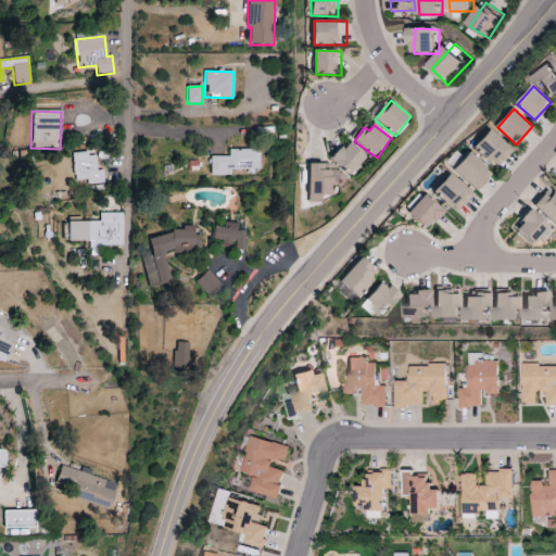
[(501,164),(510,142),(488,131),(477,153),(501,164)]
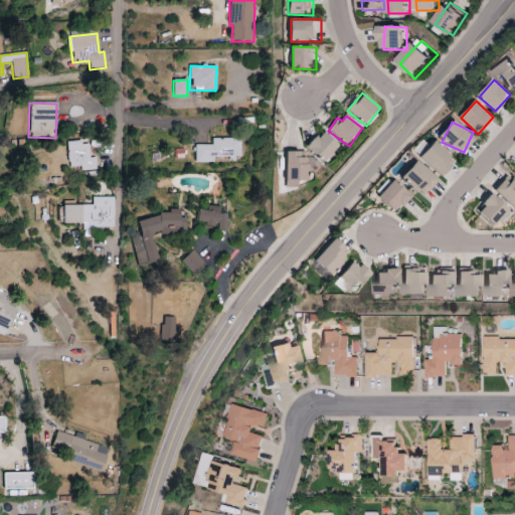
[(340,145),(322,131),(309,148),(327,162),(340,145)]
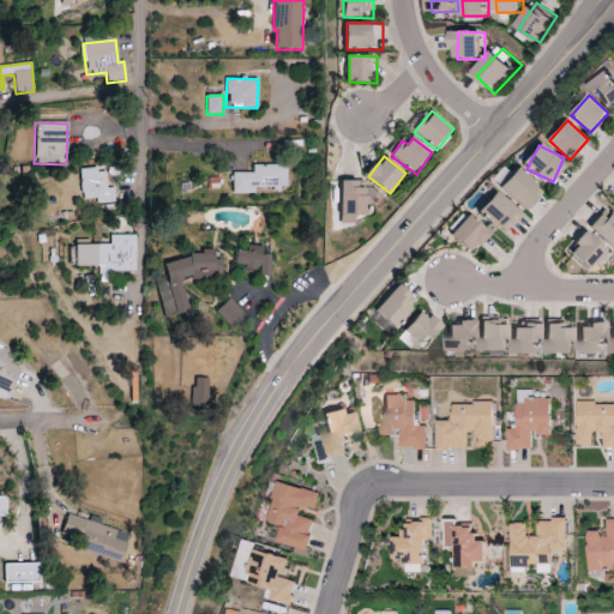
[(232,173),(232,193),(287,192),(287,164),(252,166),(252,173),(232,173)]
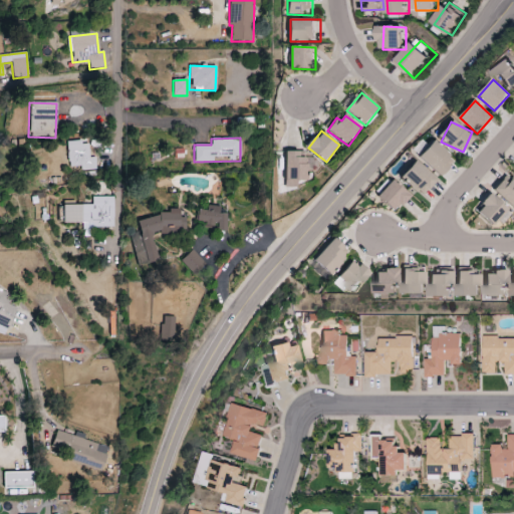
[(95,158),(88,158),(87,142),(66,143),(67,168),(79,167),(79,171),(95,170),(95,158)]
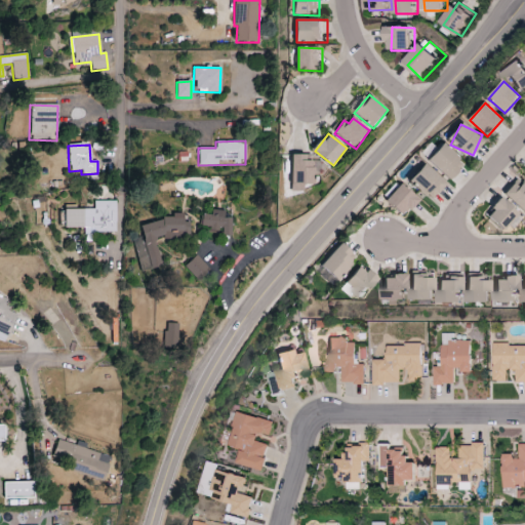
[(466,164),(445,145),(430,161),(450,180),(466,164)]
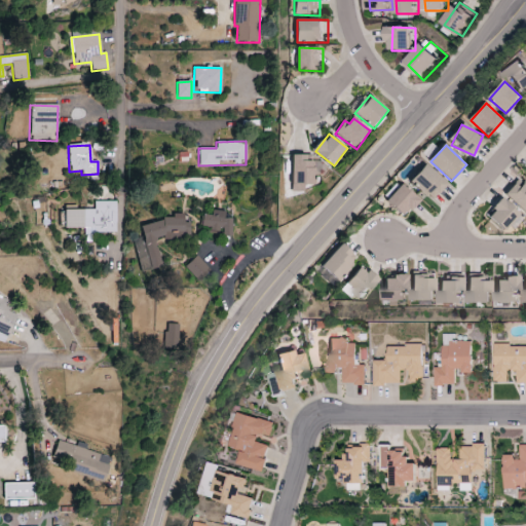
[(309,155),(294,155),(293,192),(304,192),(304,186),(316,186),(316,161),(309,161),(309,155)]
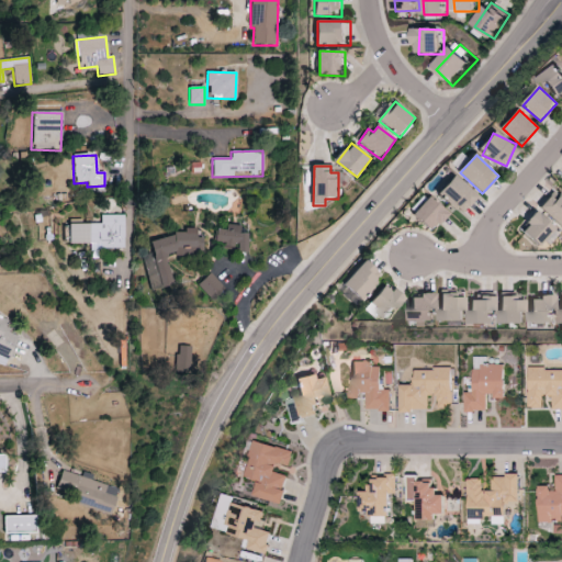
[(464,213),(479,194),(454,177),(441,195),(464,213)]
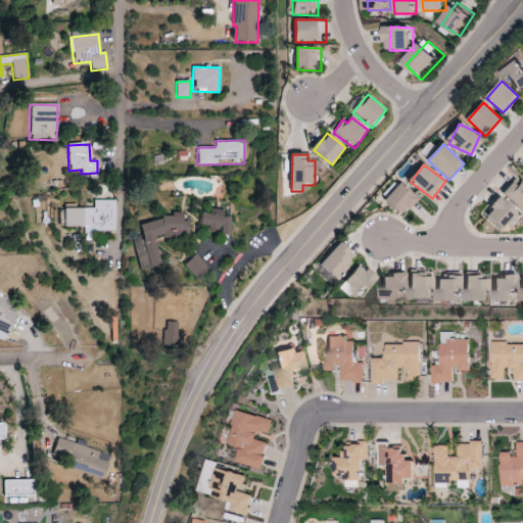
[(502,193),(522,212),(522,181),(517,176),(502,193)]
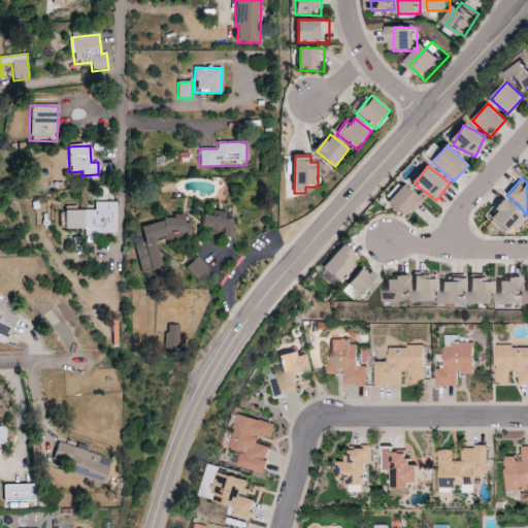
[(406,219),(423,201),(405,185),(389,203),(406,219)]
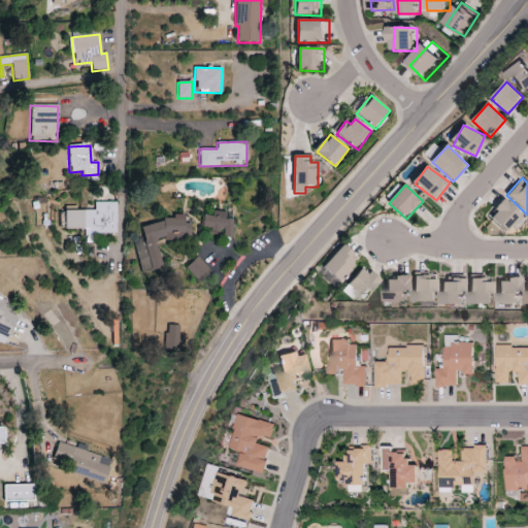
[(94,211),(65,210),(64,229),(95,230),(95,233),(116,233),(117,203),(94,202),(94,211)]
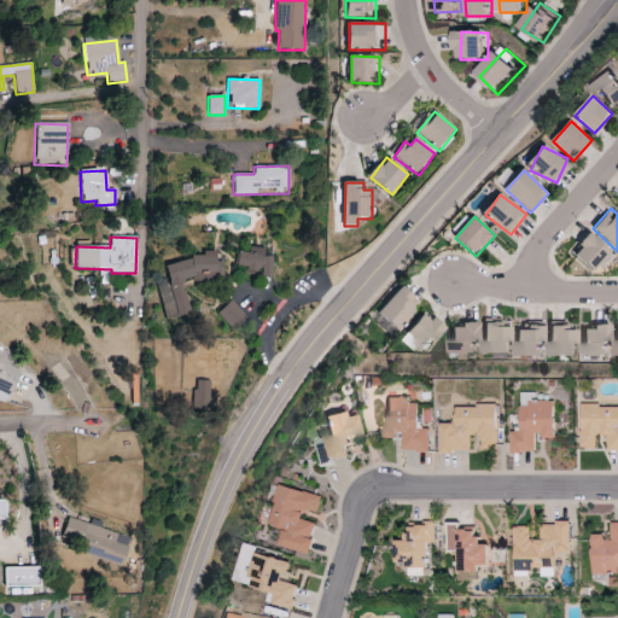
[(274,257),(264,257),(264,249),(249,248),(249,254),(238,252),(237,269),(262,270),(262,278),(273,279),(274,257)]
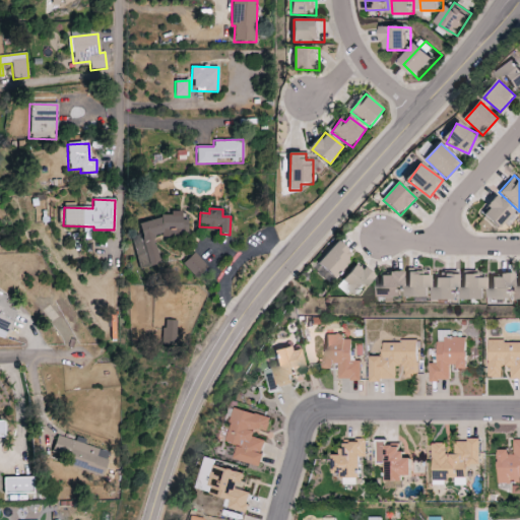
[(138,222),(145,254),(138,256),(141,269),(160,265),(154,240),(189,233),(184,212),(138,222)]
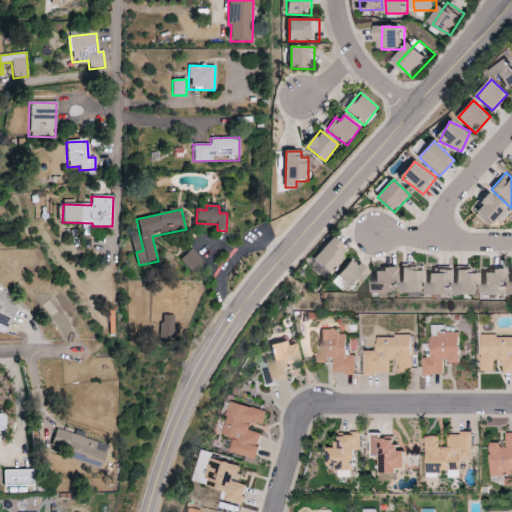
[(314,260),(330,274),(350,253),(335,238),(314,260)]
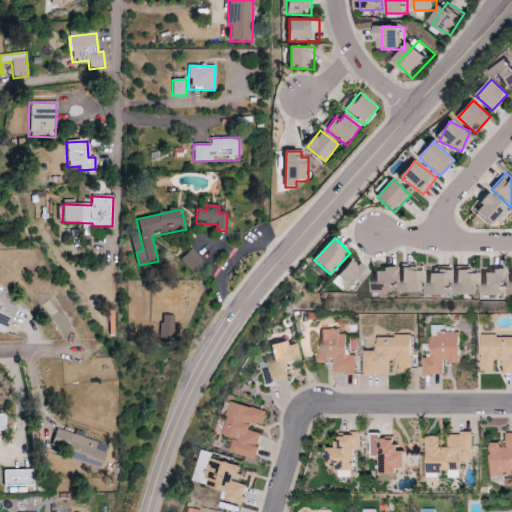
[(204,263),(191,249),(179,260),(192,274),(204,263)]
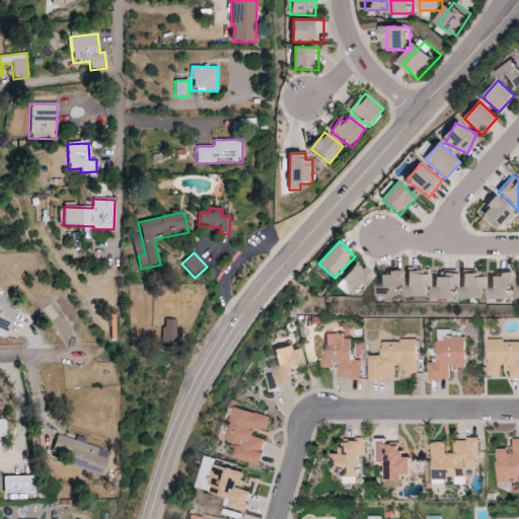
[(357,264),(345,283),(363,295),(376,276),(357,264)]
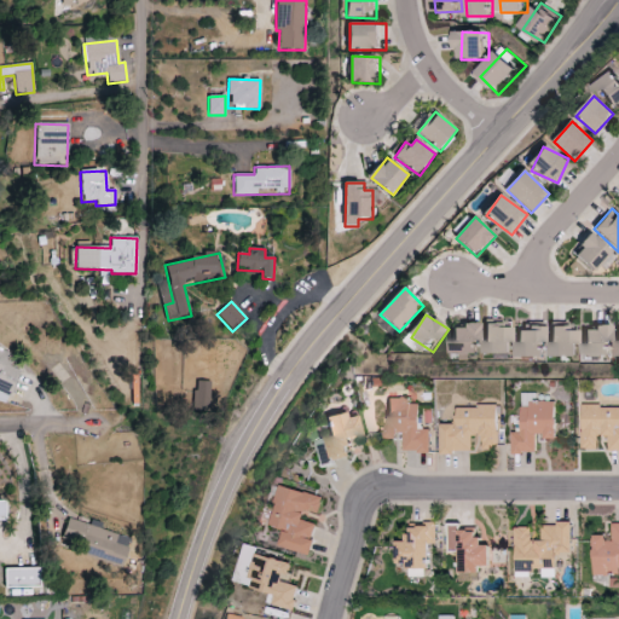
[(489,354),(514,353),(514,323),(487,324),(489,354)]
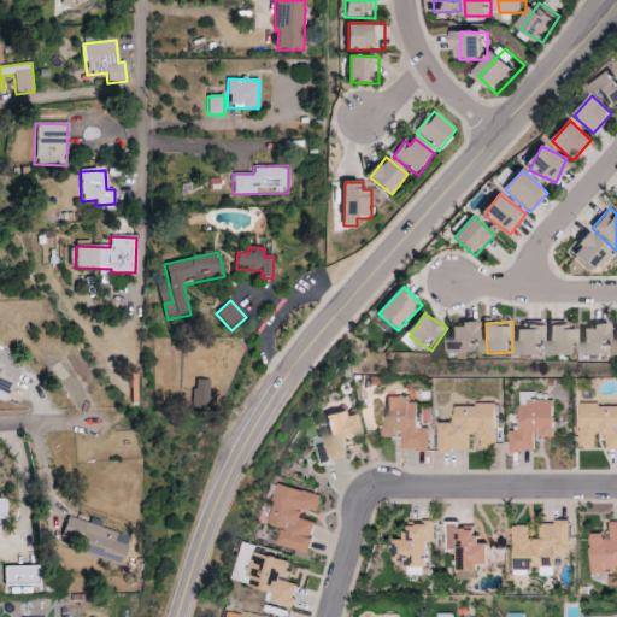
[(481,324),(453,325),(454,353),(481,352),(481,324)]
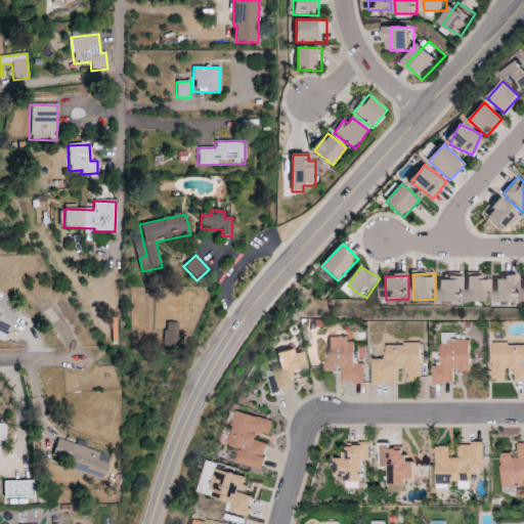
[(464,276),(441,276),(441,302),(464,302),(464,276)]
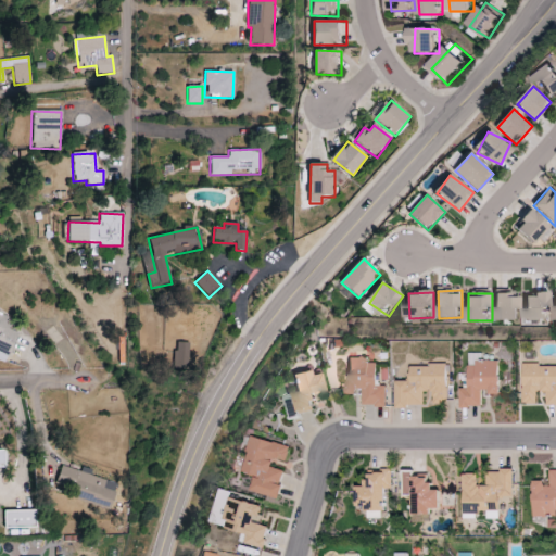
[(527,298),(528,320),(553,319),(552,293),(536,293),(536,298),(527,298)]
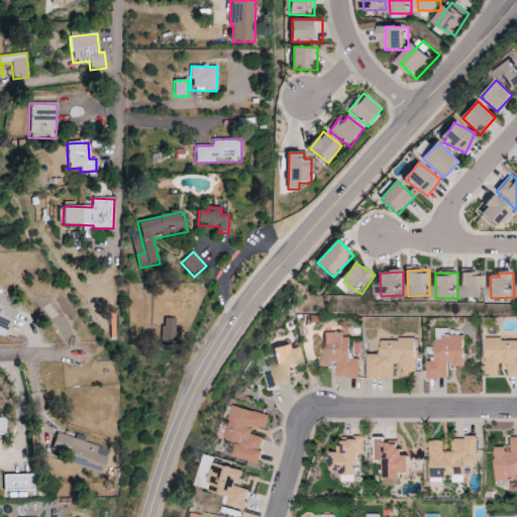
[(462,298),(486,299),(486,278),(477,278),(477,274),(462,274),(462,298)]
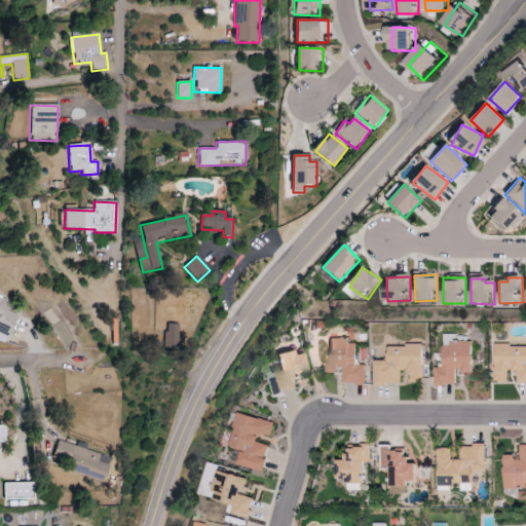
[(0,342),(5,344),(17,315),(3,309),(7,299),(0,295),(0,342)]
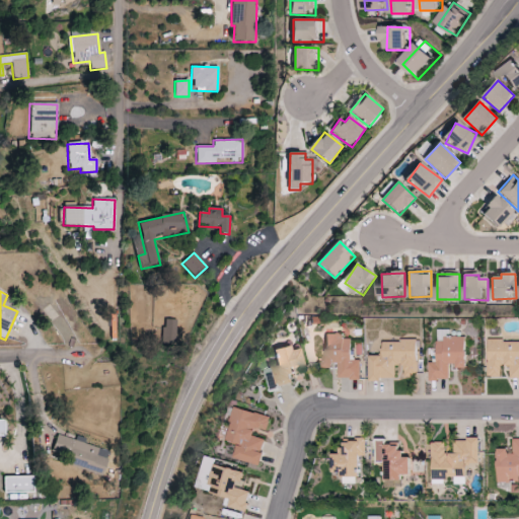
[(162,345),(174,346),(175,319),(163,319),(162,345)]
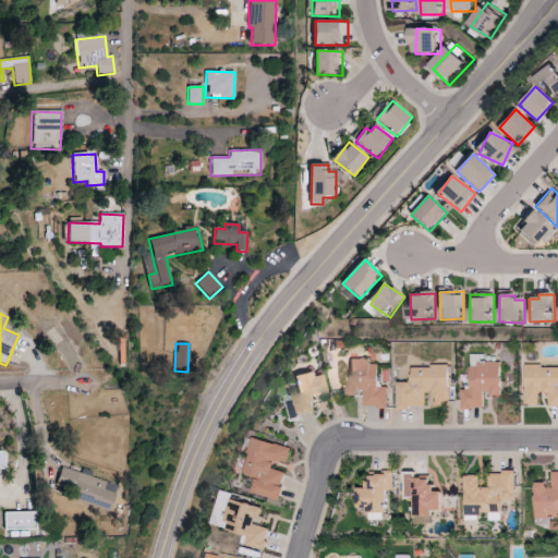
[(365,407),(389,408),(390,388),(381,388),(383,361),(351,361),(350,395),(365,395),(365,407)]
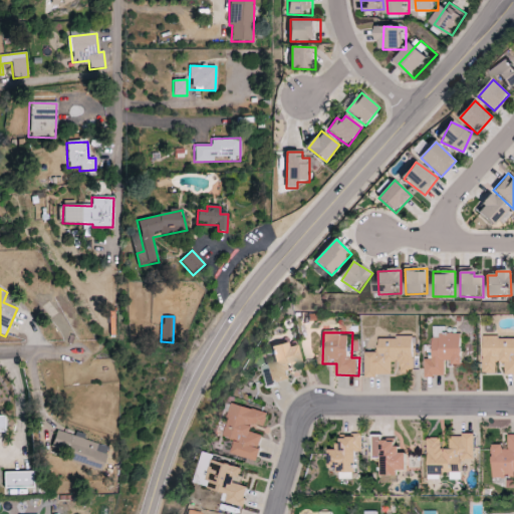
[(466,334),(443,333),(443,338),(436,338),(435,359),(428,358),(428,375),(449,376),(449,363),(466,363),(466,334)]
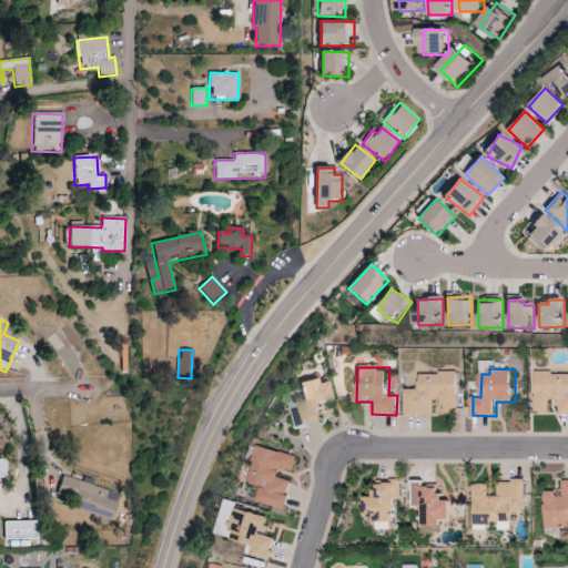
[(460,412),(460,373),(423,373),(423,388),(408,389),(408,416),(436,416),(436,401),(446,401),(446,413),(460,412)]
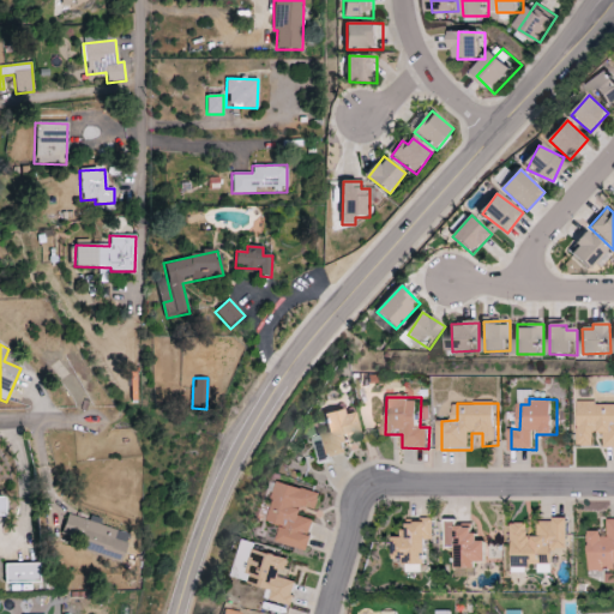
[(613,403),(581,404),(581,446),(597,446),(597,433),(607,433),(607,450),(613,449),(613,403)]
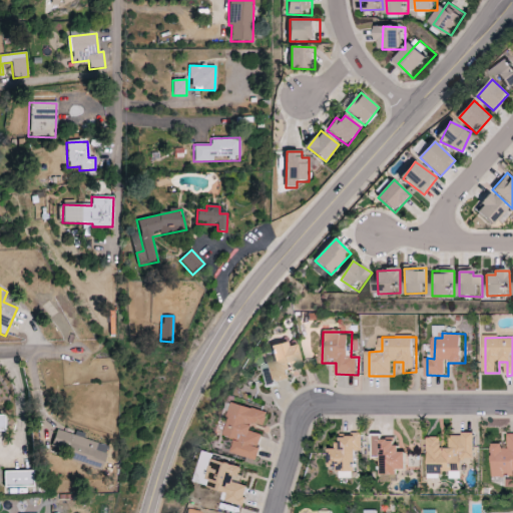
[(302,363),(299,346),(290,348),(289,344),(273,347),(281,381),(299,377),(297,364),(302,363)]
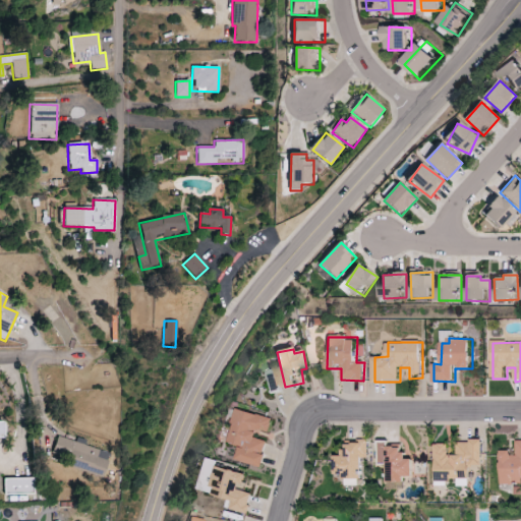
[(272,371),(276,394),(285,392),(280,369),(272,371)]
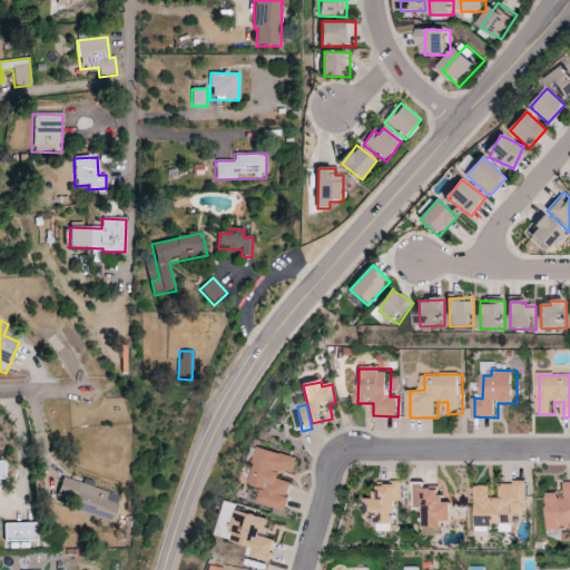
[(301,459),(261,448),(256,464),(258,464),(253,484),(267,489),(263,503),(292,511),(295,499),(291,498),(295,483),(283,480),(285,470),(297,473),(301,459)]
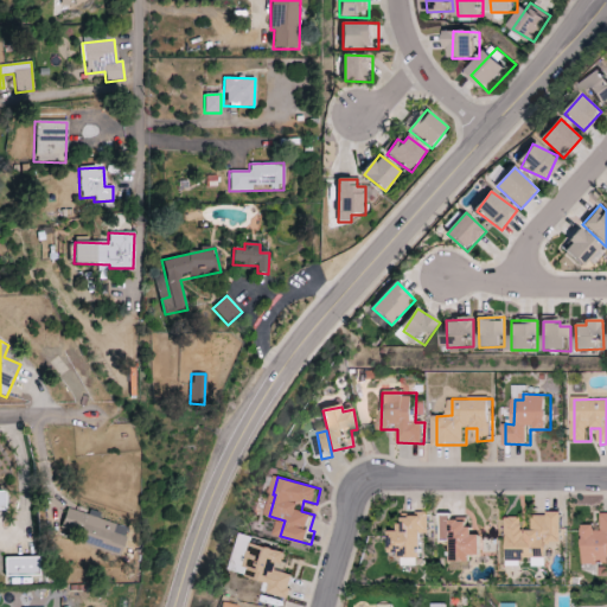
[(115,526),(69,509),(61,529),(94,541),(93,544),(110,550),(109,553),(117,556),(125,538),(113,534),(115,526)]
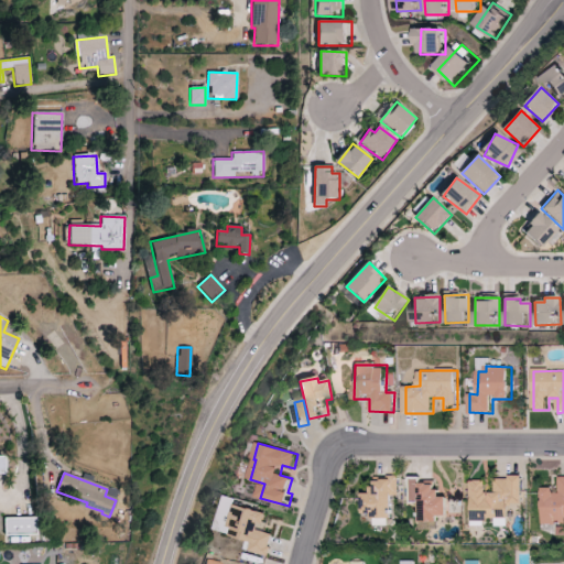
[(545,488),(544,524),(563,523),(563,475),(560,475),(560,488),(545,488)]
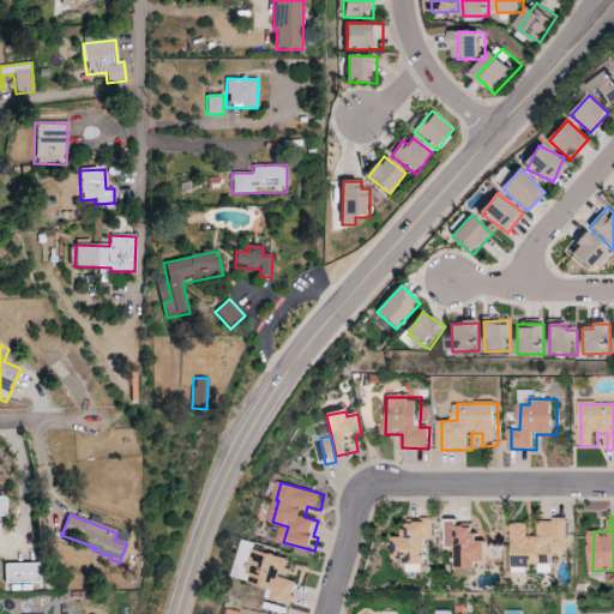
[(573,549),(573,521),(543,519),(542,536),(533,536),(534,524),(515,523),(513,566),(542,567),(541,573),(555,573),(557,549),(573,549)]
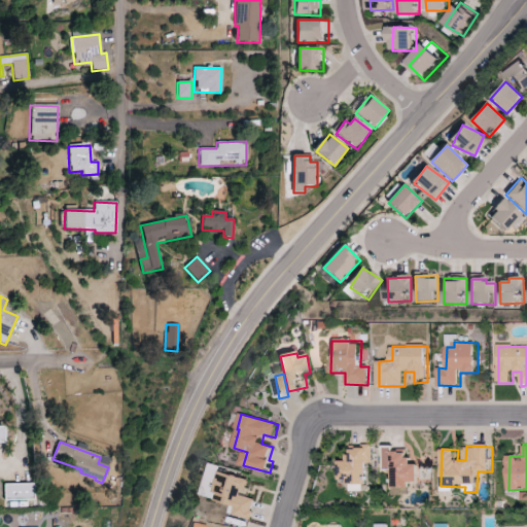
[(343,481),(351,481),(351,489),(371,489),(371,462),(375,462),(375,447),(354,447),(354,461),(343,462),(343,481)]
